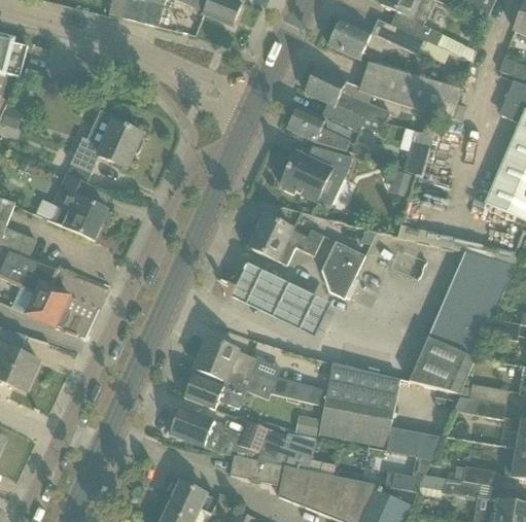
[(232,25),(242,2),(237,0),(126,0),(121,16),(158,25),(162,5),(165,0),(181,0),(203,9),(202,12),(232,25)]
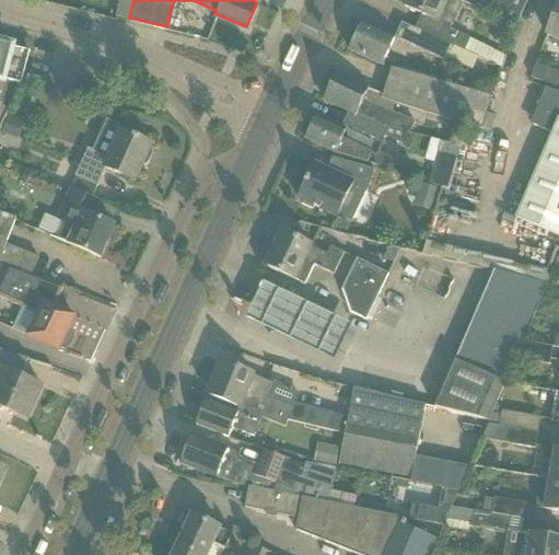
[(405,0),(404,2),(420,10),(414,24),(416,26),(442,38),(447,25),(459,0),(405,0)]
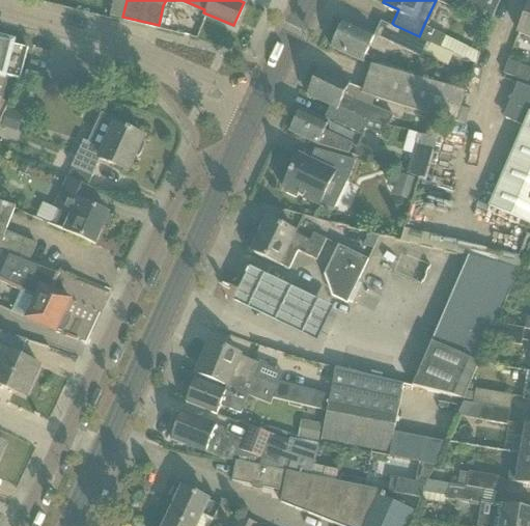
[(487,22),(492,14),(498,0),(465,0),(461,9),(487,22)]
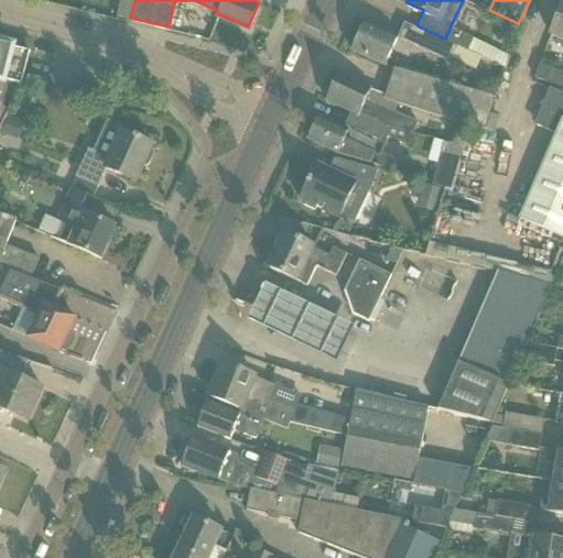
[(562,36),(562,0),(549,32),(562,36)]
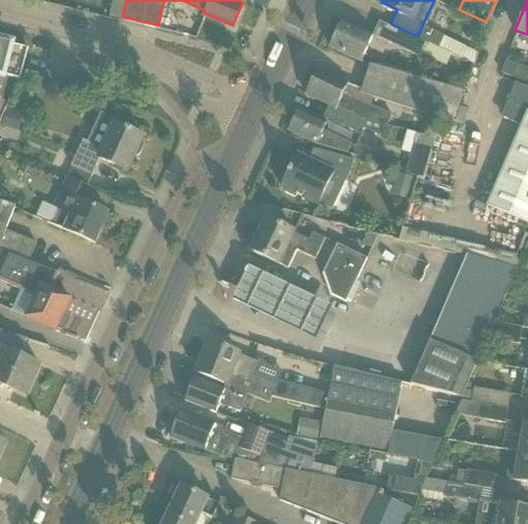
[(367,43),(377,48),(381,50),(386,38),(341,18),(337,25),(336,25),(331,36),(332,37),(330,43),(361,58),(367,43)]
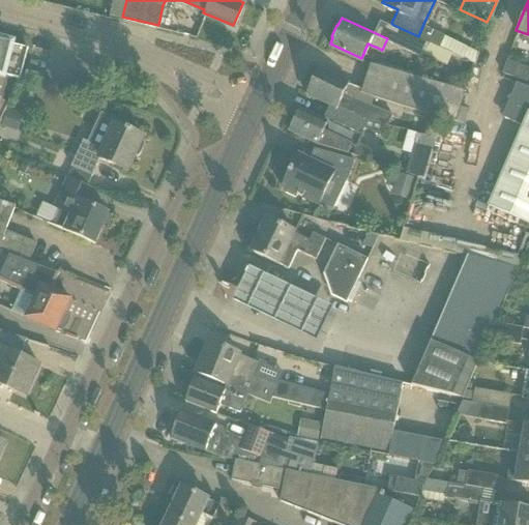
[(438,46),(444,33),(423,24),(418,36),(438,46)]
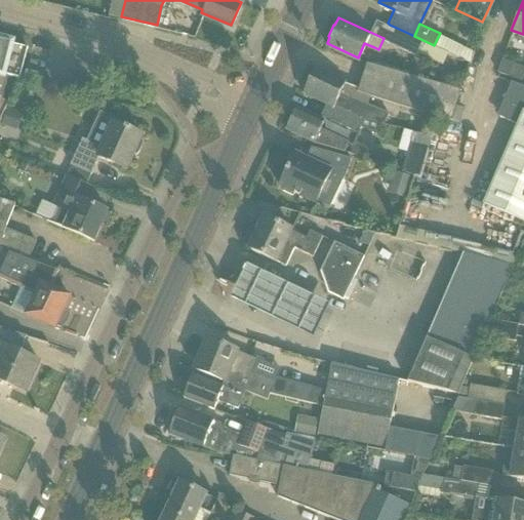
[(414,36),(390,25),(384,38),(417,53),(418,51),(442,62),(447,50),(434,45),(414,36)]
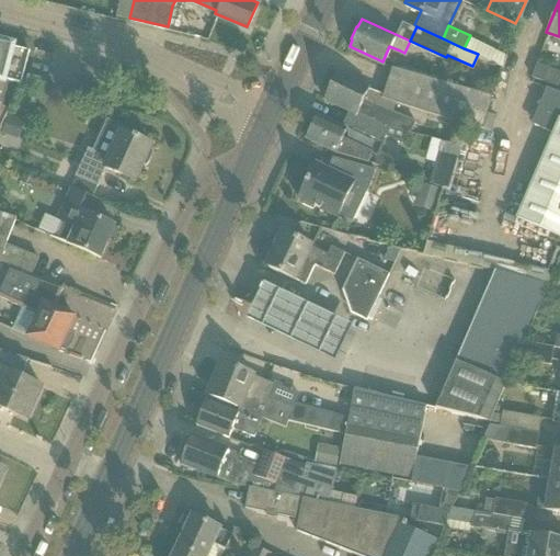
[(0,101),(7,77),(20,80),(29,47),(0,38),(0,125),(9,104),(0,101)]
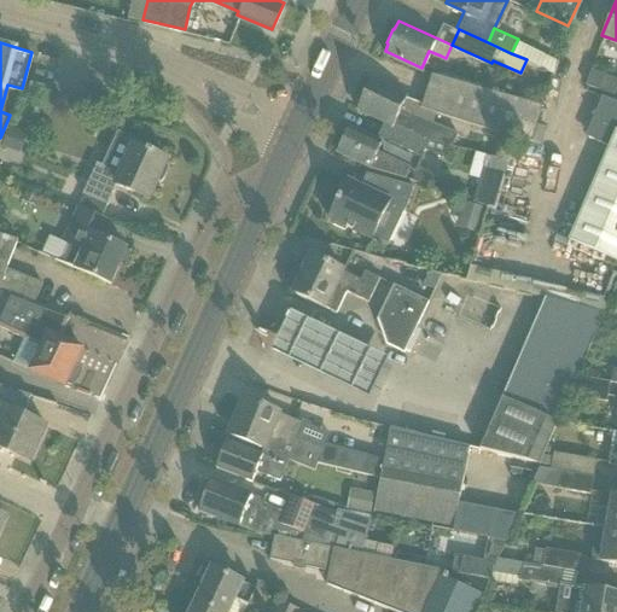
[(616,76),(589,66),(585,82),(613,93),(616,82),(616,76)]
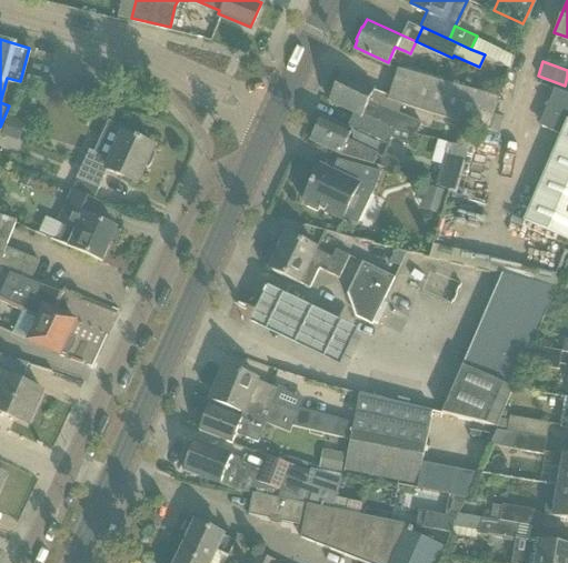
[(494,112),(498,93),(396,66),(387,94),(387,98),(401,102),(410,106),(434,112),(489,128),(494,112)]
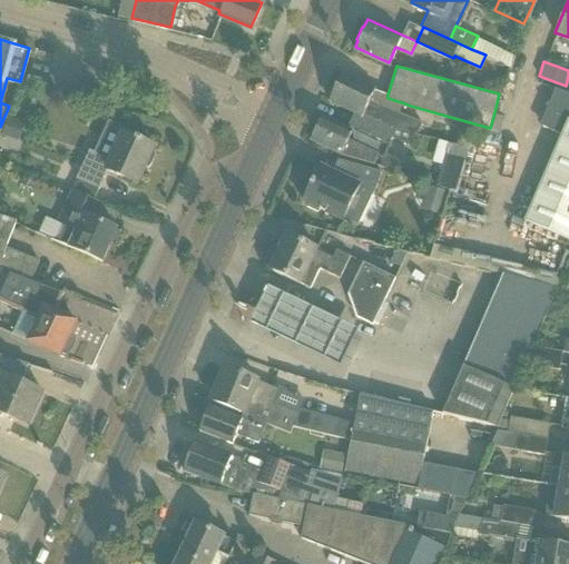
[(421,120),(369,97),(373,87),(341,71),(329,97),(354,109),(362,112),(388,124),(393,125),(417,130),(421,120)]
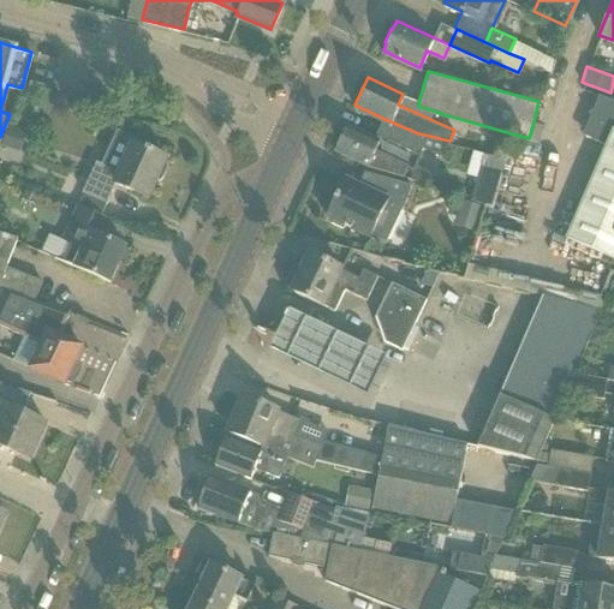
[(613,256),(613,99),(598,93),(592,106),(588,109),(590,114),(583,132),(606,142),(565,234),(613,256)]
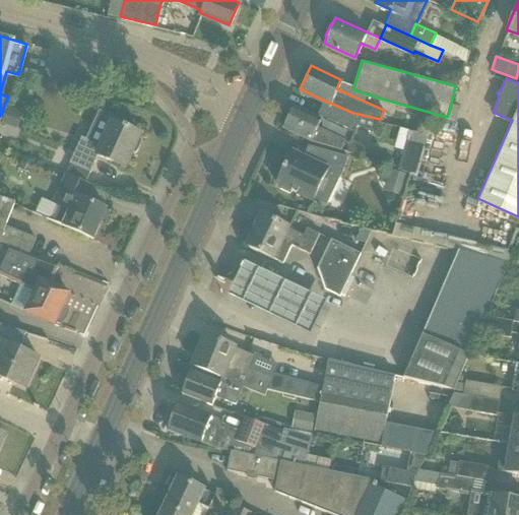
[(355,121),(359,114),(353,113),(330,103),(323,100),(318,111),(352,128),(355,121)]
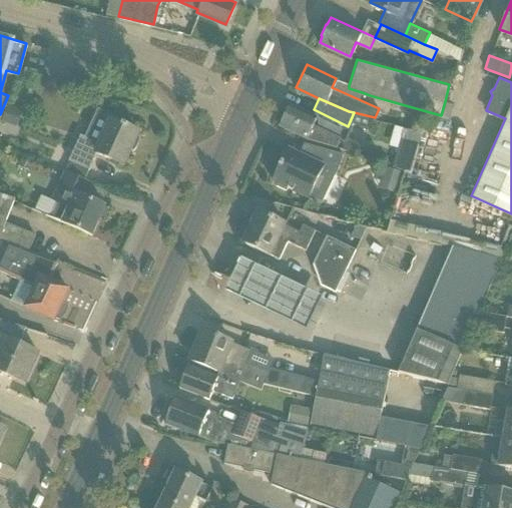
[(448,117),(452,102),(445,101),(441,115),(448,117)]
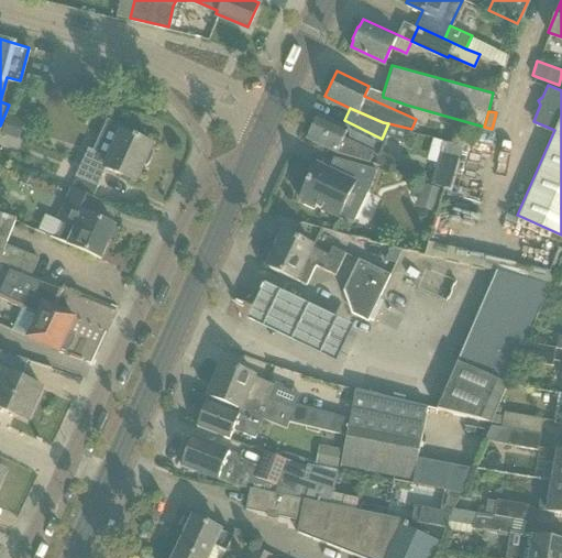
[(8,112),(1,129),(17,135),(23,118),(8,112)]
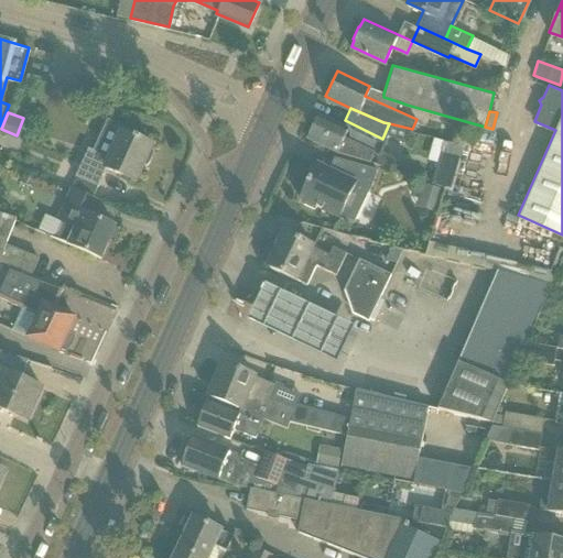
[(344,135),(347,128),(317,112),(306,135),(335,150),(368,159),(372,150),(344,135)]
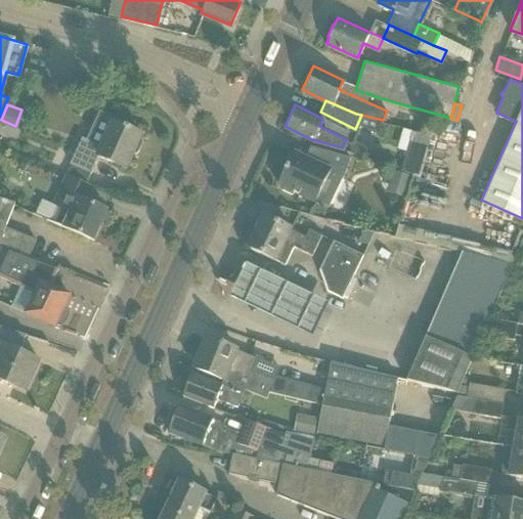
[(142,138),(139,136),(140,133),(129,128),(129,126),(125,124),(124,126),(113,120),(101,145),(81,136),(69,162),(91,172),(98,155),(125,167),(132,150),(135,153),(138,148),(141,142),(142,138)]
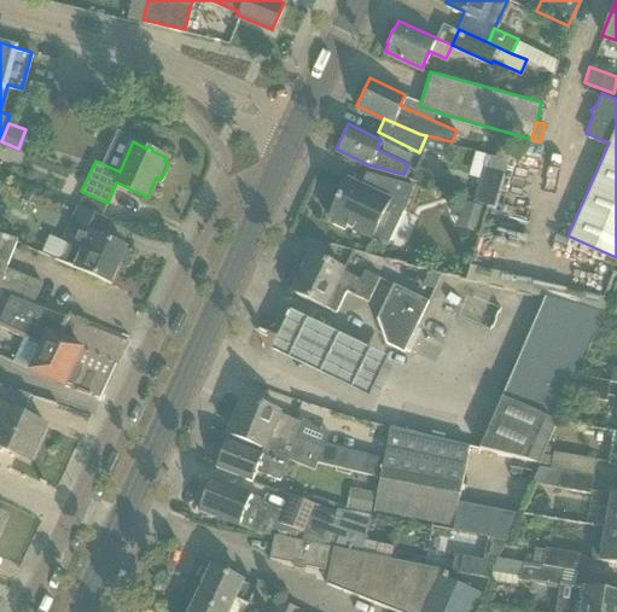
[(485,151),(472,198),(494,204),(507,157),(485,151)]
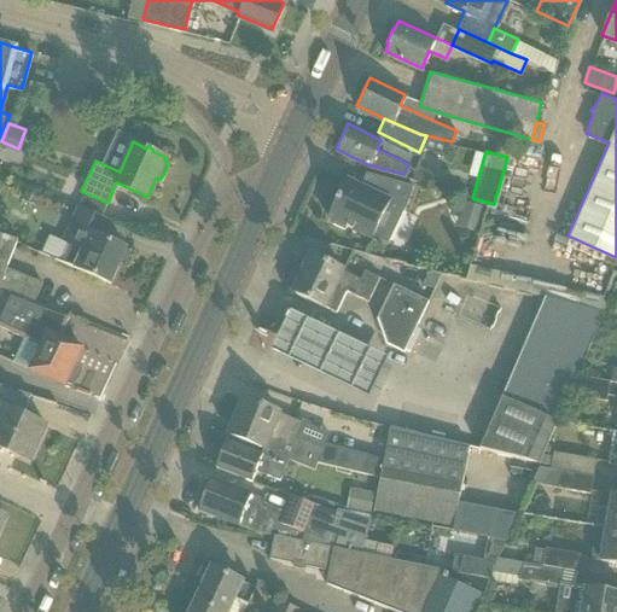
[(388,200),(402,208),(407,198),(412,182),(365,169),(358,182),(345,176),(327,214),(332,216),(331,220),(343,226),(345,222),(371,235),(372,232),(378,234),(377,239),(385,244),(395,222),(380,215),(388,200)]
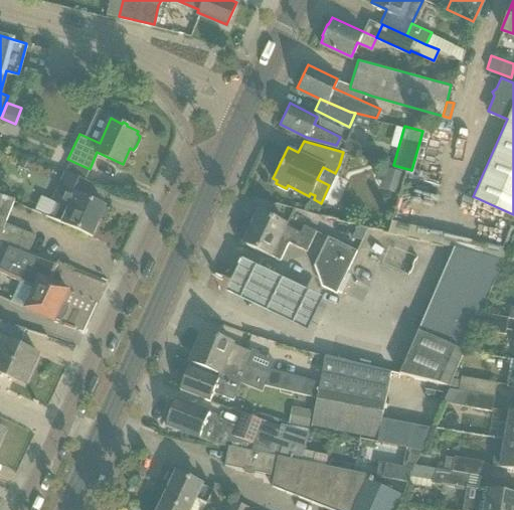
[(386,168),(383,184),(396,186),(398,171),(386,168)]
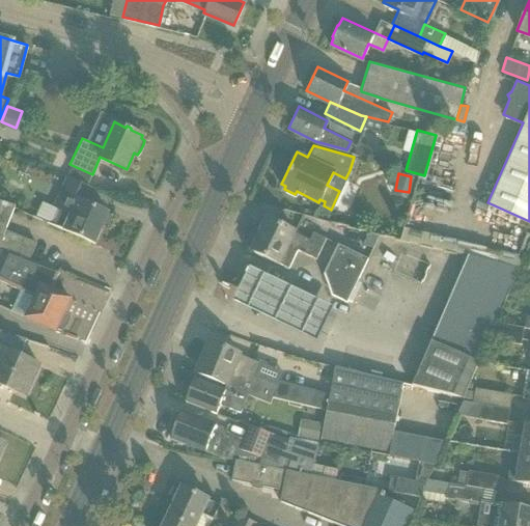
[(107,210),(86,200),(92,186),(65,174),(52,204),(63,210),(56,224),(93,241),(107,210)]
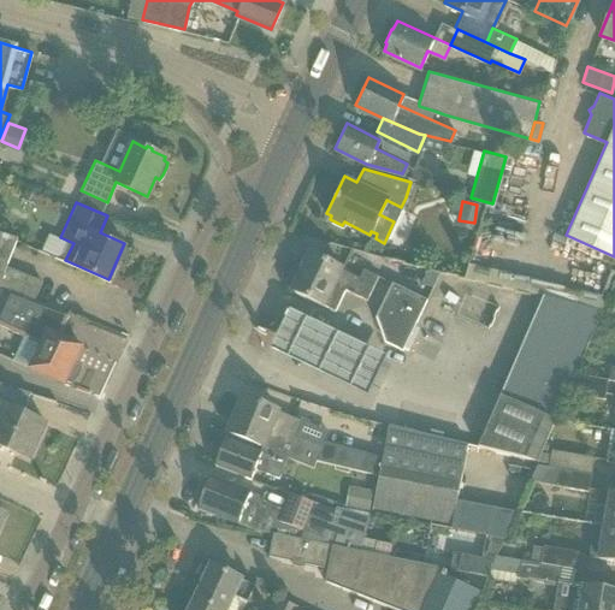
[(16,236),(0,229),(0,283),(34,296),(40,278),(5,265),(16,236)]
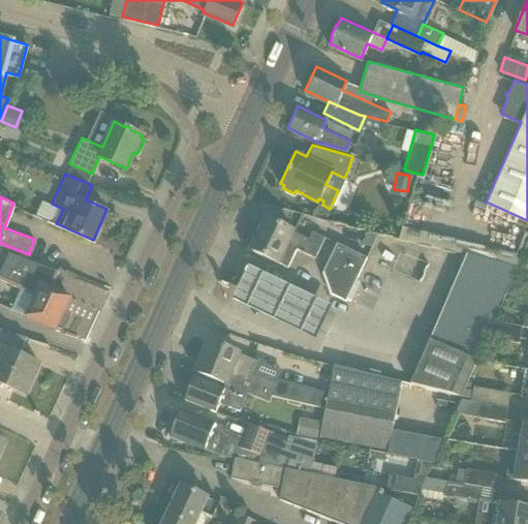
[(250,249),(273,259),(286,266),(296,247),(314,255),(323,236),(311,229),(308,238),(291,230),(292,229),(265,216),(250,249)]
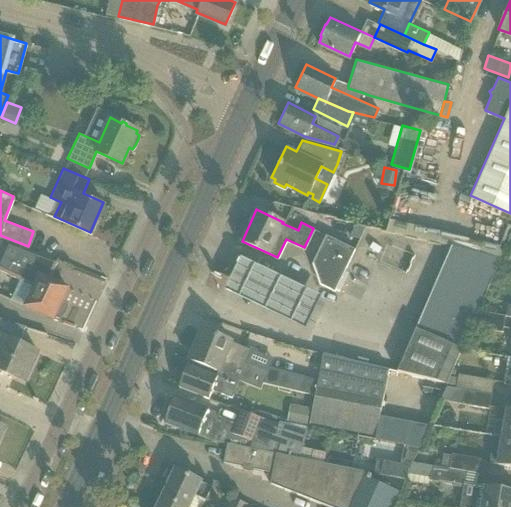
[(422,224),(419,234),(447,240),(449,230),(422,224)]
